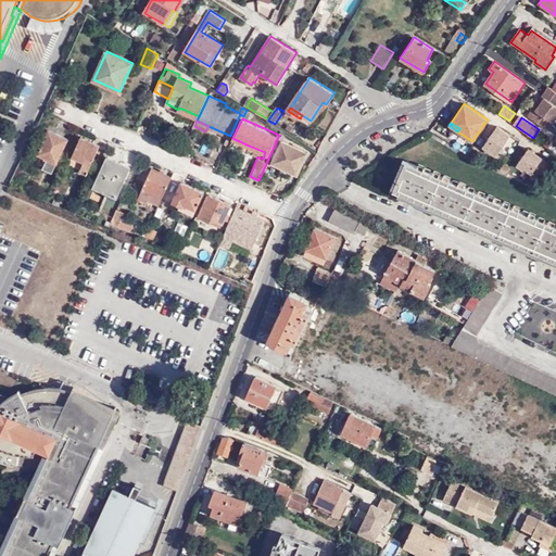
[(496,124),(480,144),(494,155),(510,135),(496,124)]
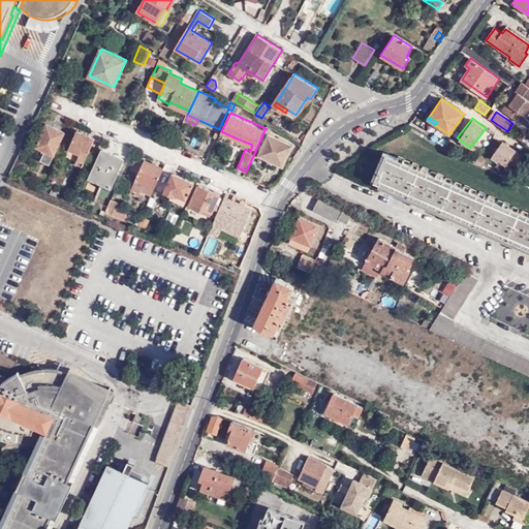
[(45,149),(43,155),(41,159),(50,163),(65,131),(47,123),(36,145),(42,148),(45,149)]
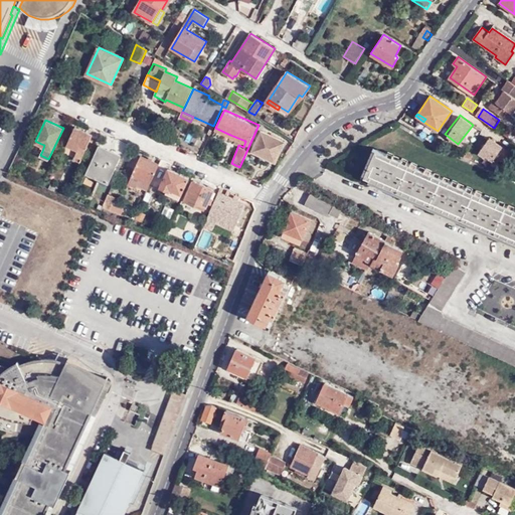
[(444,122),(438,131),(444,136),(450,126),(444,122)]
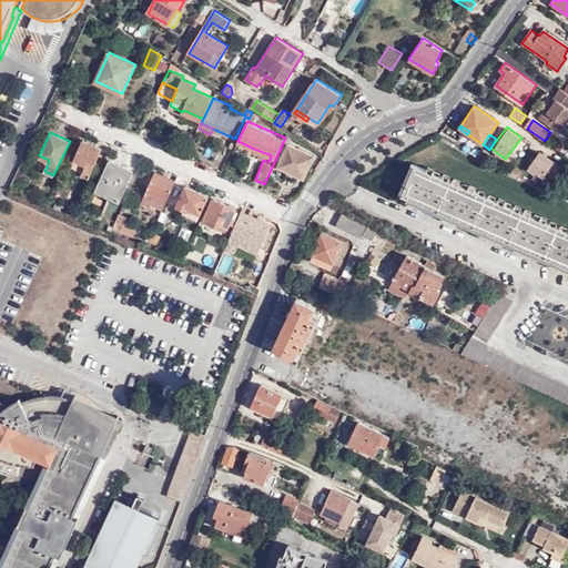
[(102,148),(83,139),(72,163),(85,169),(82,174),(89,178),(102,148)]
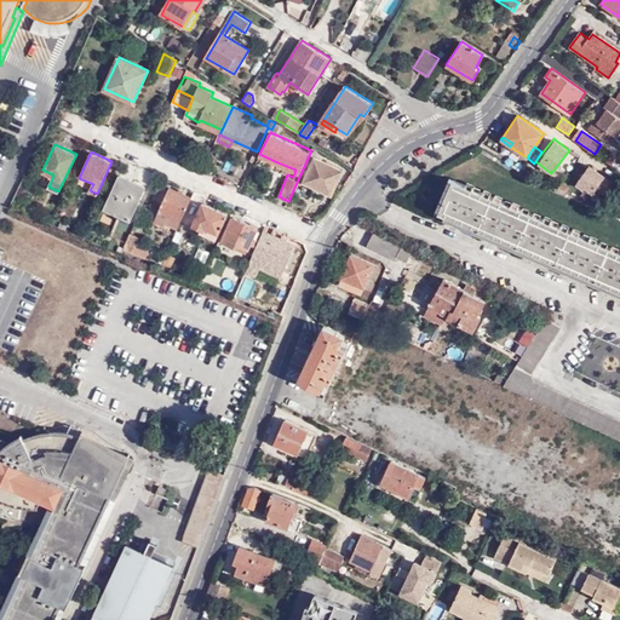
[(274,170),(277,162),(259,154),(256,161),(274,170)]
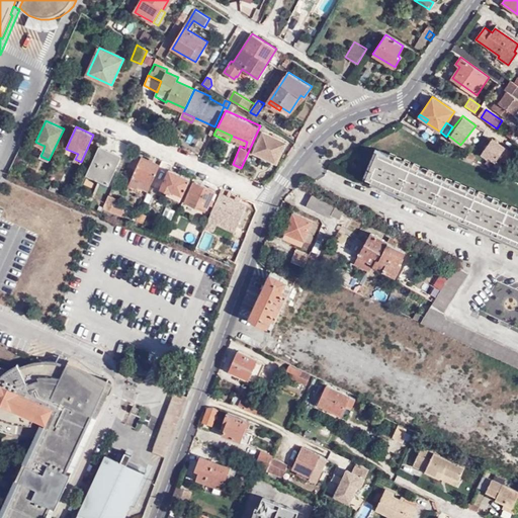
[(487,128),(480,141),(487,145),(493,132),(487,128)]
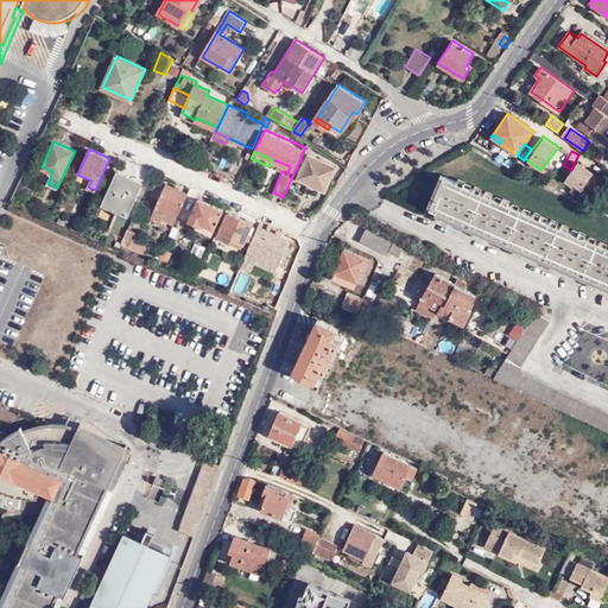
[(601,151),(595,159),(601,163),(607,154),(601,151)]
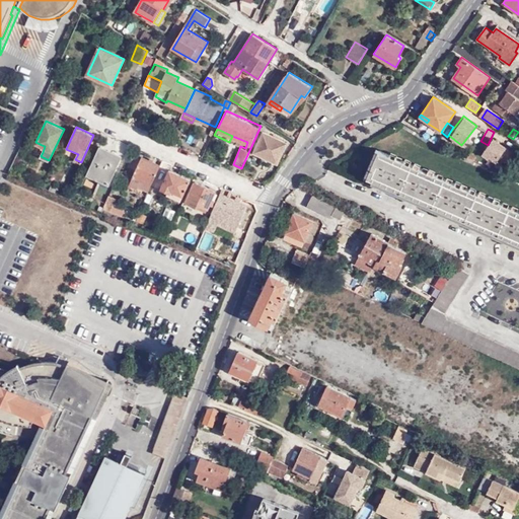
[(287,142),(264,131),(254,151),(278,162),(287,142)]
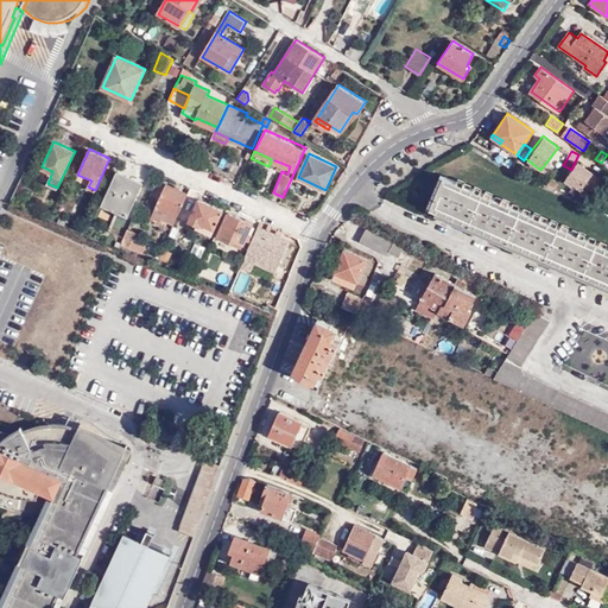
[(574,160),(564,182),(583,190),(593,169),(574,160)]
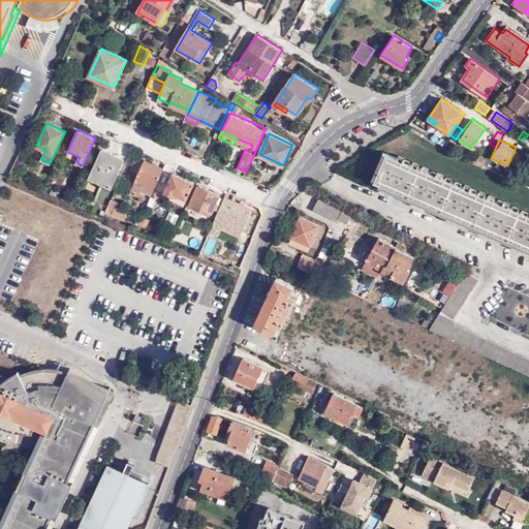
[(112,184),(124,157),(103,148),(91,175),(112,184)]
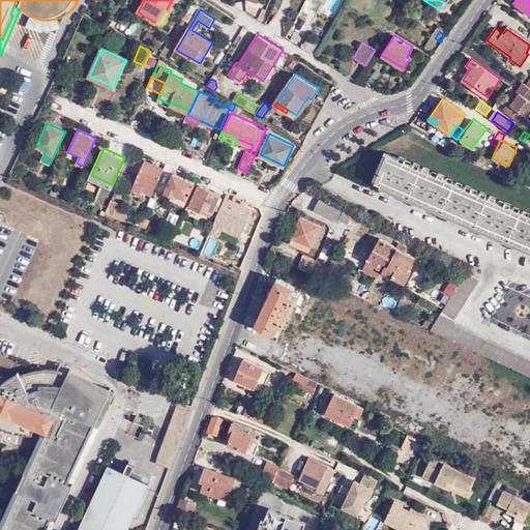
[(520,167),(525,154),(518,151),(511,163),(520,167)]
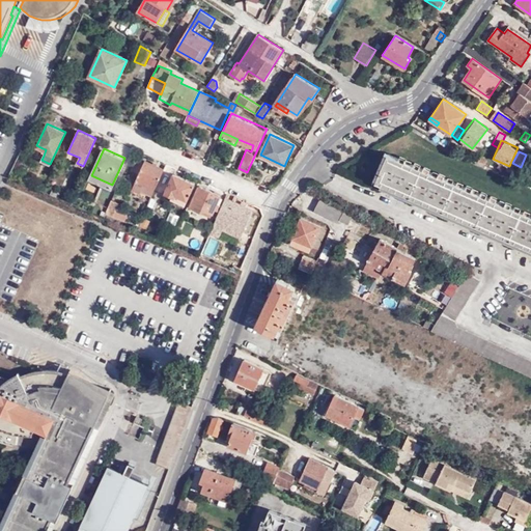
[(530,220),(386,157),(373,185),(392,193),(425,207),(458,221),(492,235),(524,250),(530,252),(530,220)]
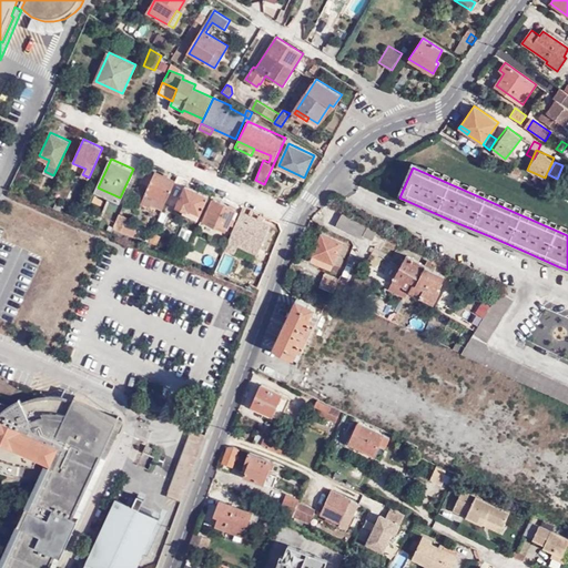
[(140,182),(149,186),(154,173),(145,169),(140,182)]
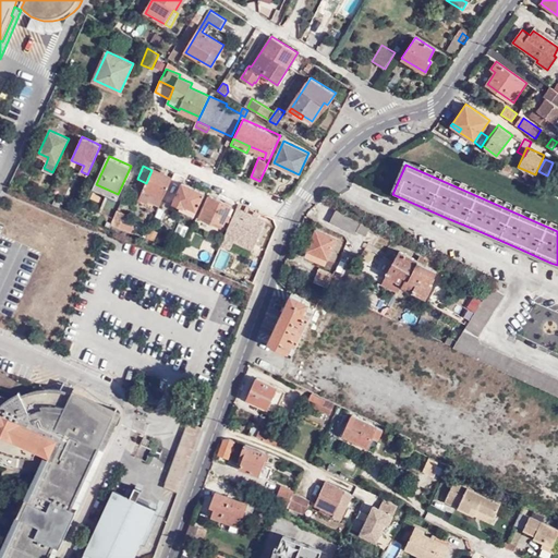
[(160,205),(172,178),(153,169),(152,170),(146,183),(140,196),(160,205)]
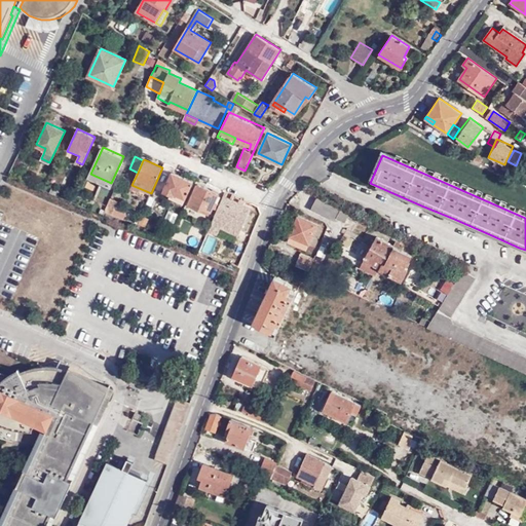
[(193,181),(173,172),(165,187),(175,192),(172,198),(183,203),(193,181)]
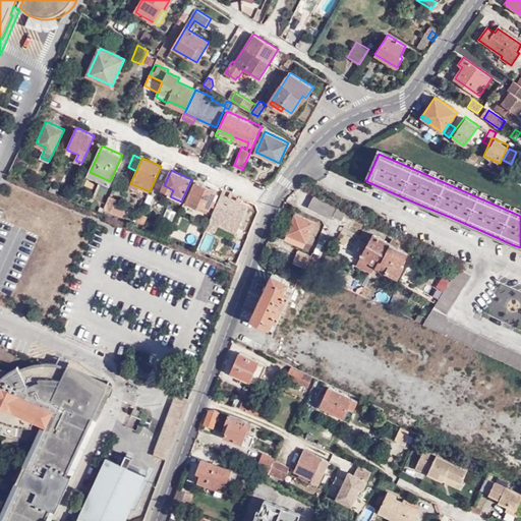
[(217,191),(196,182),(187,201),(197,207),(199,204),(209,208),(211,204),(216,193),(217,191)]
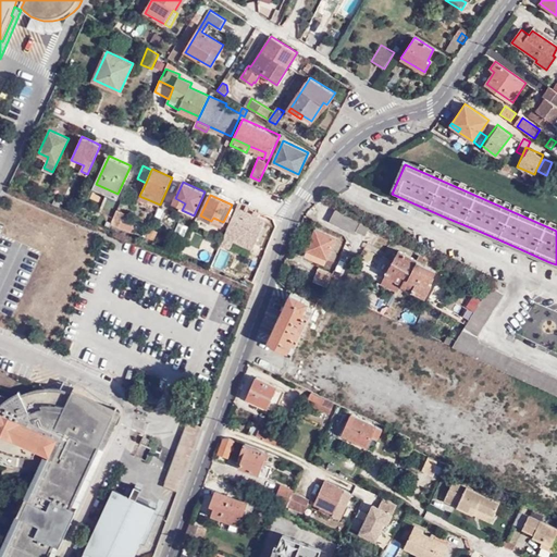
[(371,232),(374,224),(373,223),(338,205),(330,221),(355,234),(357,230),(369,236),(371,232)]
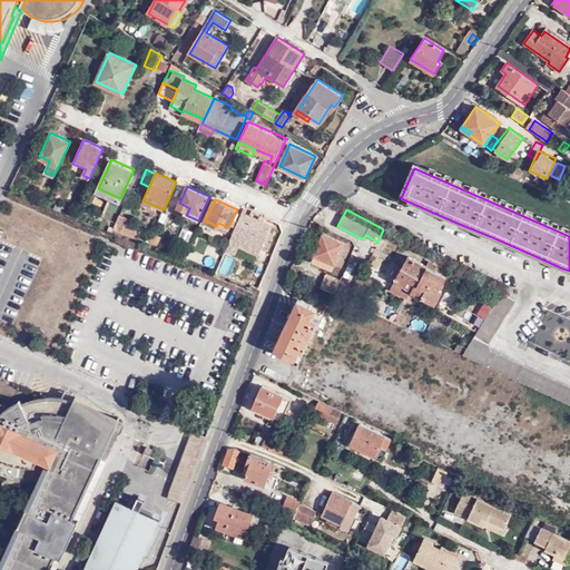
[(273,225),(243,212),(233,233),(235,234),(233,239),(237,242),(238,244),(259,254),(273,225)]
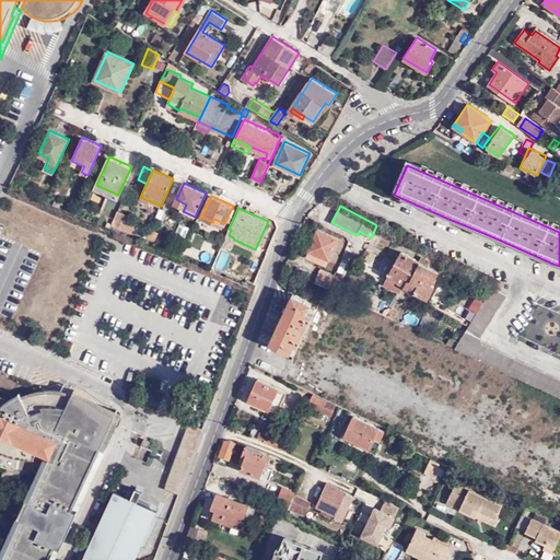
[(126,213),(118,210),(113,224),(120,226),(124,220),(126,213)]
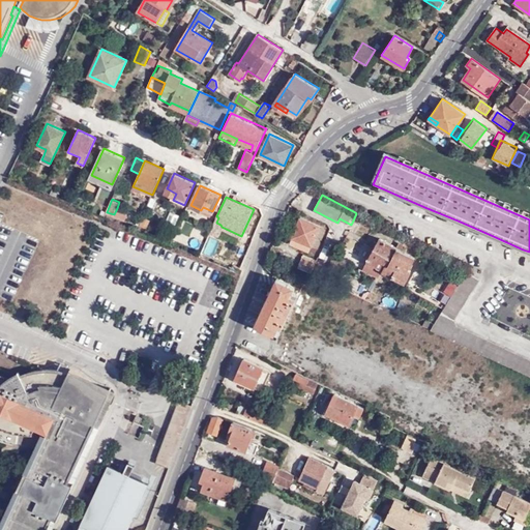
[(128,212),(117,208),(114,214),(126,219),(128,212)]
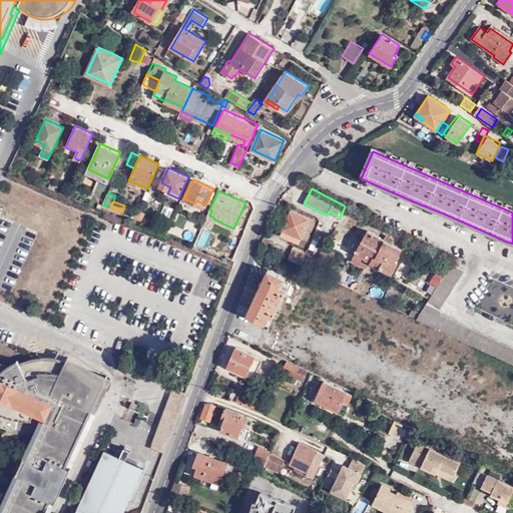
[(351,210),(345,206),(342,213),(348,216),(351,210)]
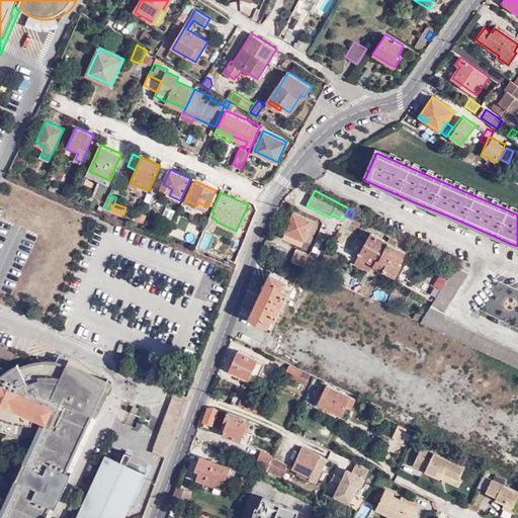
[(138,211),(135,221),(144,224),(147,214),(138,211)]
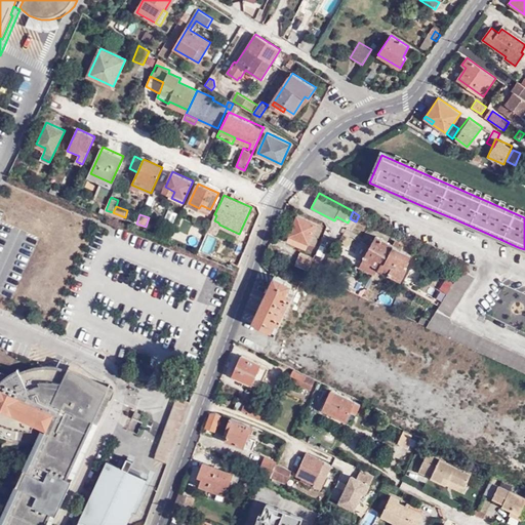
[(309,243),(317,225),(297,215),(287,240),(306,248),(309,243)]
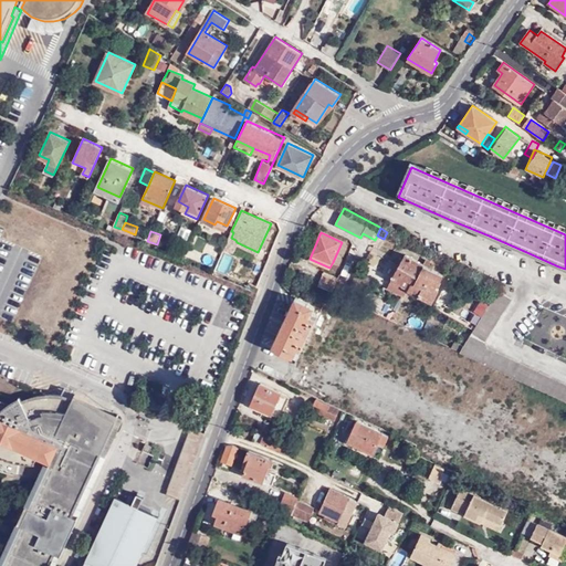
[(347,244),(342,242),(333,262),(338,264),(347,244)]
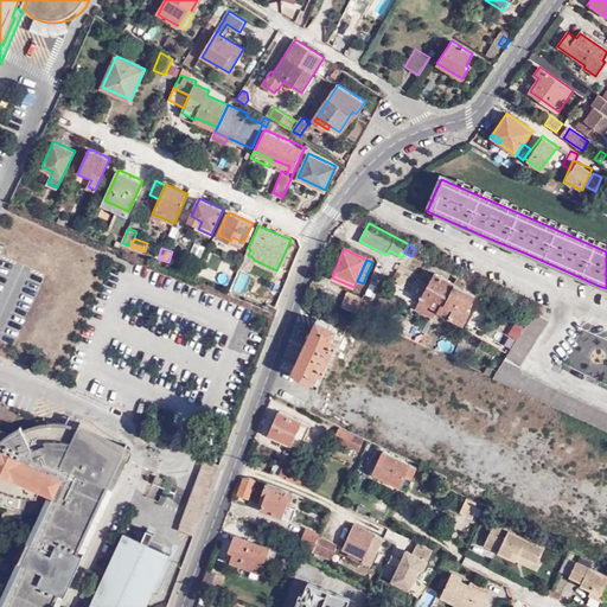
[(240,272),(234,289),(244,293),(250,275),(240,272)]
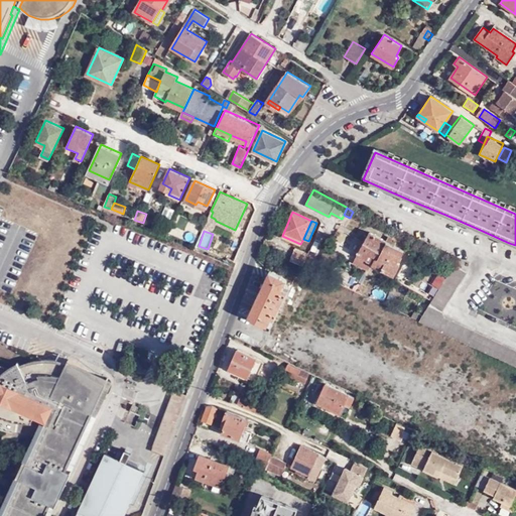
[(391,276),(404,251),(370,232),(354,261),(369,269),(371,265),(391,276)]
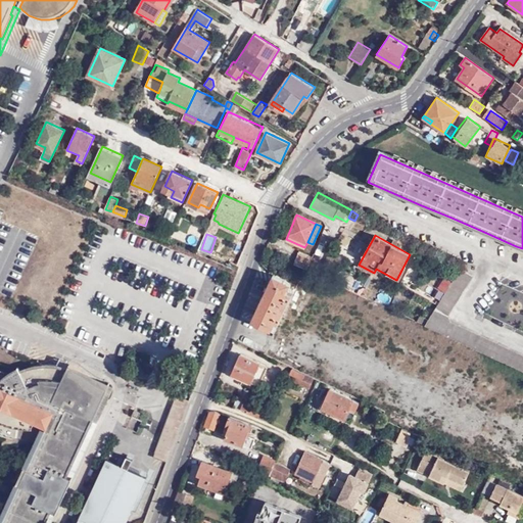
[(304,268),(311,255),(300,251),(295,264),(304,268)]
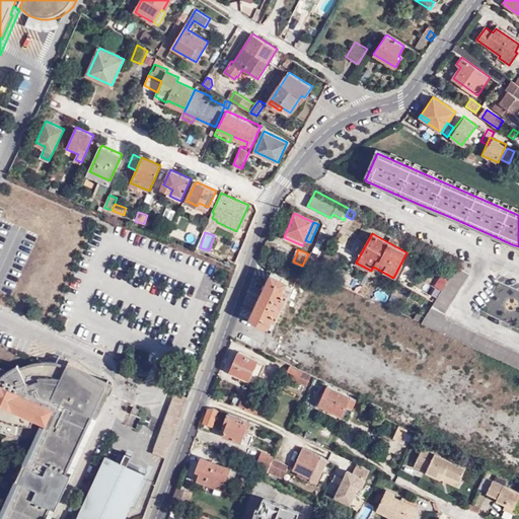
[(302,266),(305,268),(309,257),(310,254),(308,253),(302,266)]
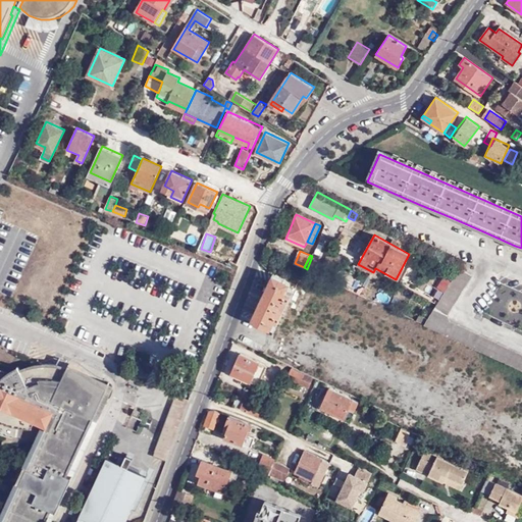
[(311,259),(307,269),(321,275),(325,265),(311,259)]
